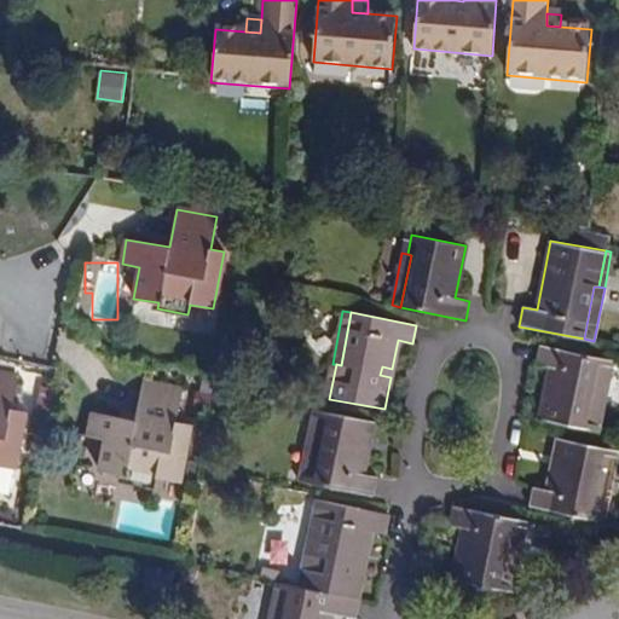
[(594,411),(605,359),(541,345),(536,364),(551,368),(547,386),(559,388),(557,398),(545,394),(541,418),(595,431),(599,412),(594,411)]
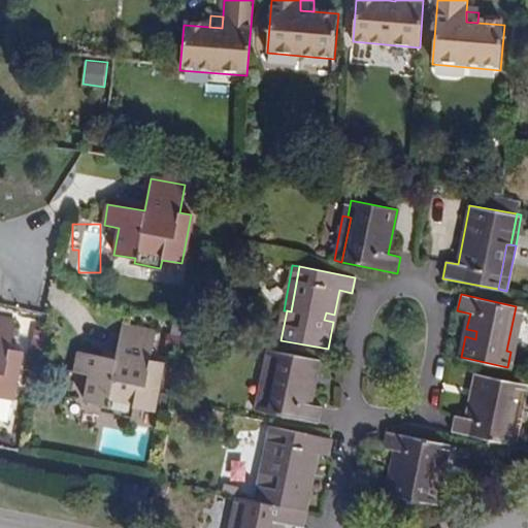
[(515,353),(525,308),(516,306),(506,351),(510,352),(515,353)]
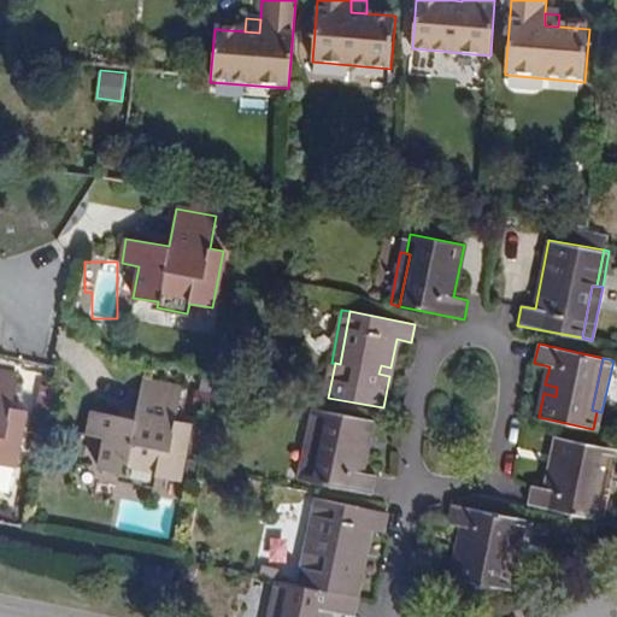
[(328,398),(335,363),(331,363),(324,397),(328,398)]
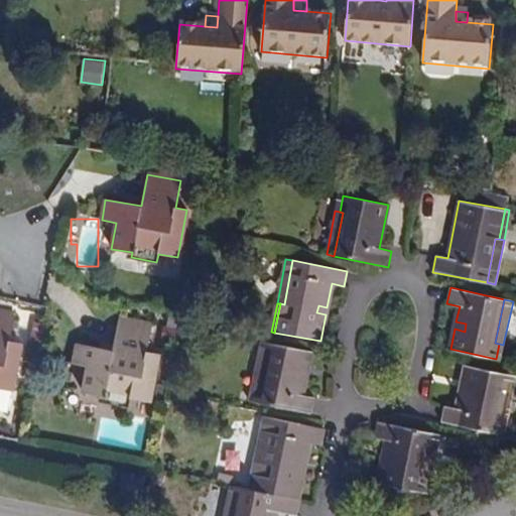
[(326,314),(327,307),(318,305),(316,312),(326,314)]
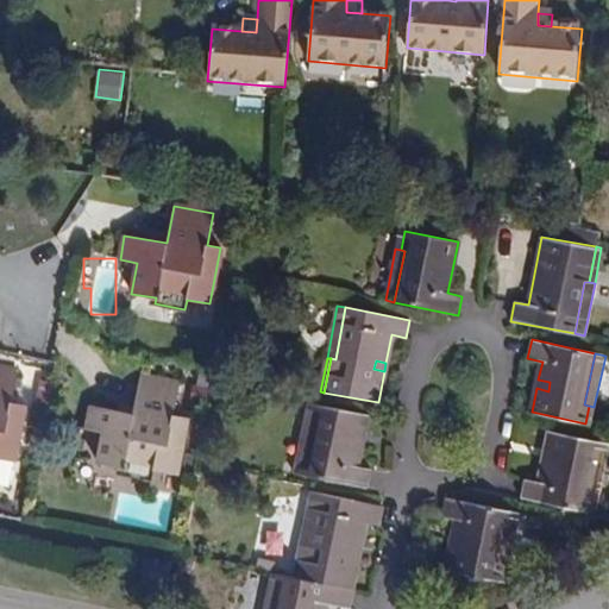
[(0,456),(12,459),(23,402),(10,400),(17,368),(0,364),(0,456)]
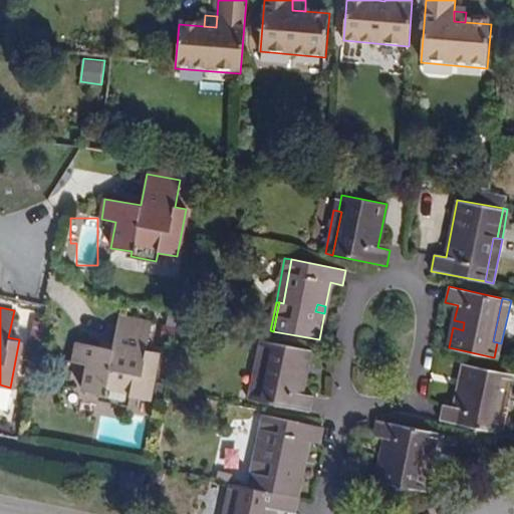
[(150,400),(159,351),(148,349),(153,323),(118,316),(112,349),(78,342),(74,362),(88,365),(83,391),(105,396),(104,399),(130,404),(132,396),(150,400)]
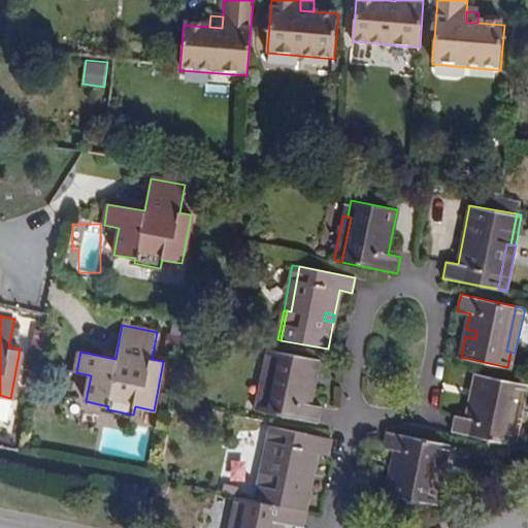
[(475,339),(476,331),(466,329),(465,336),(475,339)]
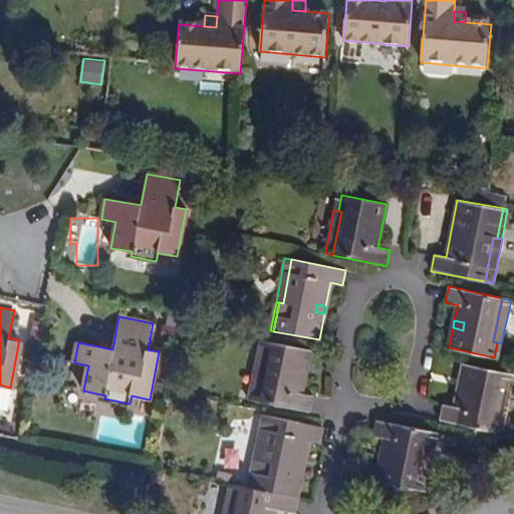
[(305,370),(309,349),(260,339),(256,354),(264,355),(258,384),(251,383),(247,400),(309,412),(312,396),(300,393),(303,377),(294,375),(295,368),(305,370)]
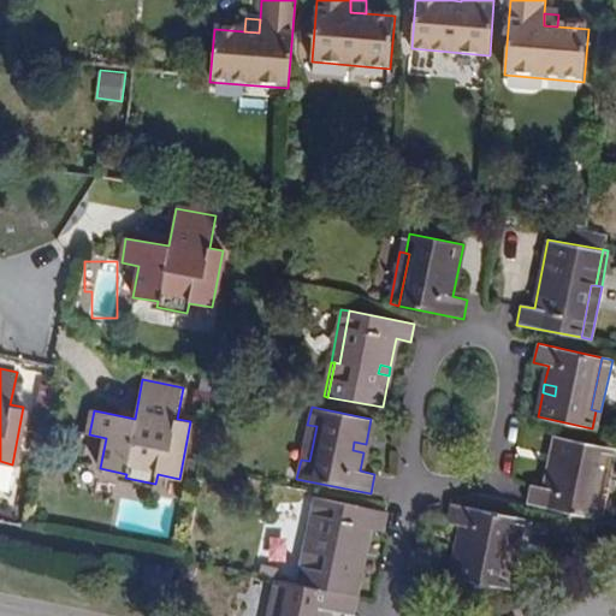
[(309,461),(317,426),(307,425),(301,460),(309,461)]
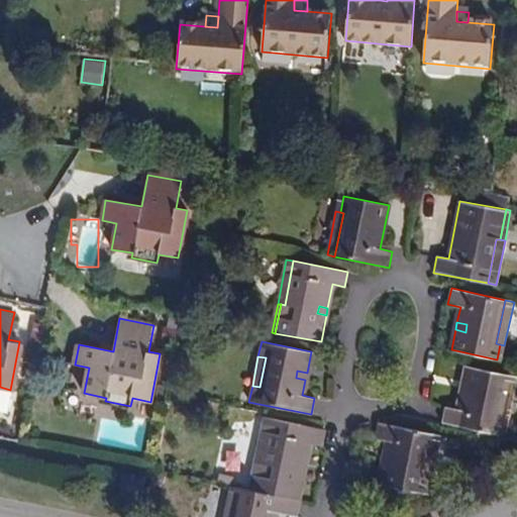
[(508,392),(512,375),(467,365),(462,382),(472,384),(470,391),(461,389),(456,409),(445,407),(441,422),(495,434),(504,391),(508,392)]
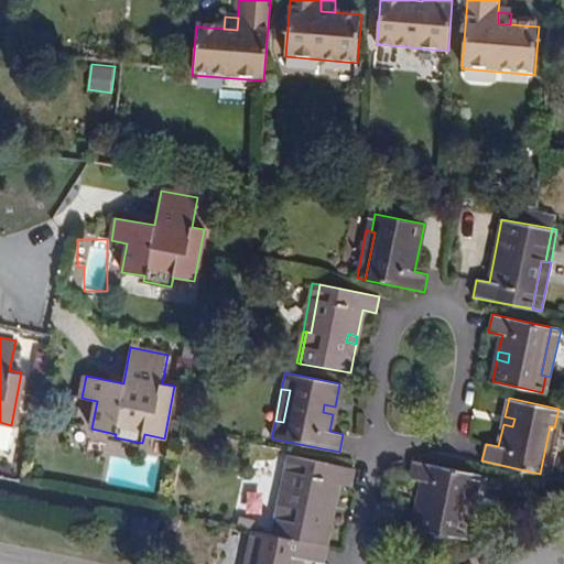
[(333,414),(335,407),(324,404),(323,412),(333,414)]
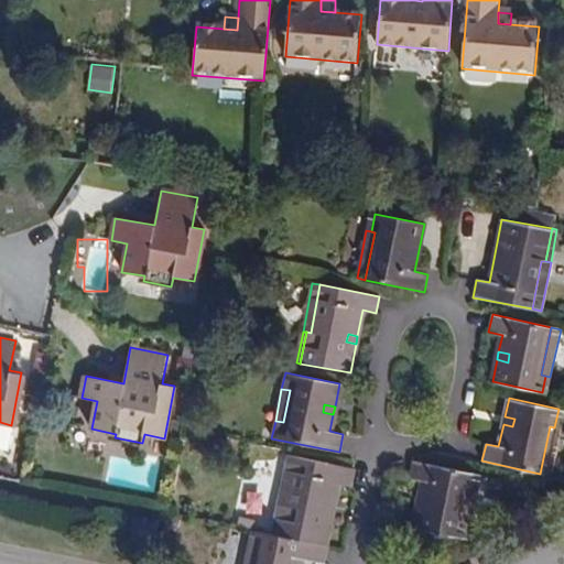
[(512,426),(514,419),(505,416),(503,424),(512,426)]
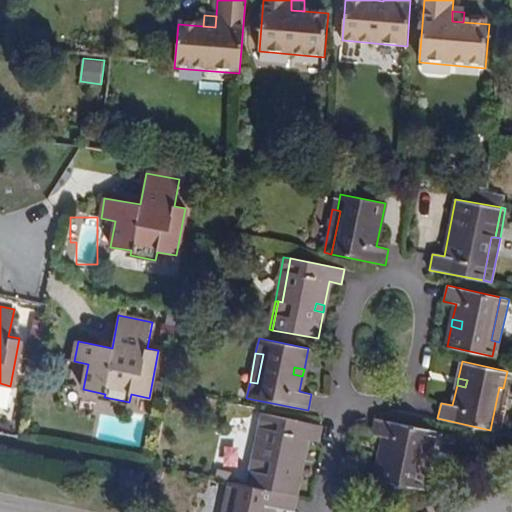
[(498,431),(507,389),(503,388),(499,387),(490,430),(498,431)]
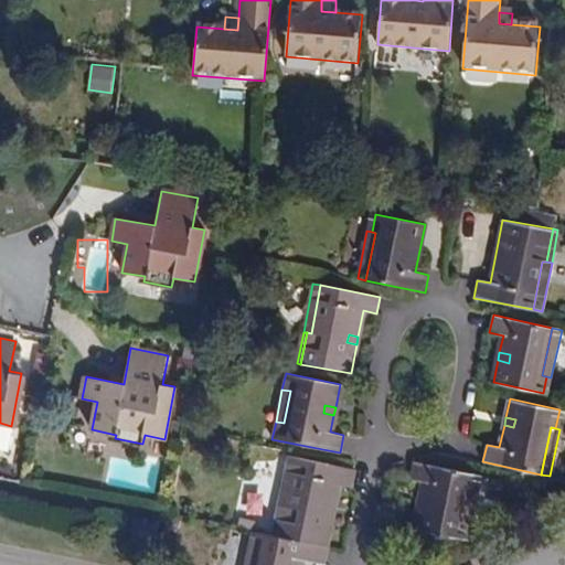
[(324,564),(333,516),(324,515),(326,509),(334,509),(339,486),(353,487),(355,470),(287,456),(281,481),(290,481),(286,503),(280,503),(274,535),(254,532),(252,547),(246,547),(243,564),(288,564),(290,557),(300,560),(324,564)]
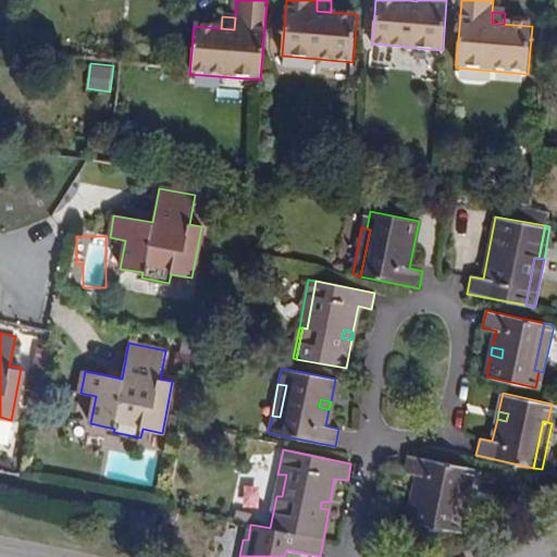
[(462,532),(474,468),(407,455),(404,472),(417,475),(413,493),(423,495),(422,502),(412,499),(408,521),(462,532)]
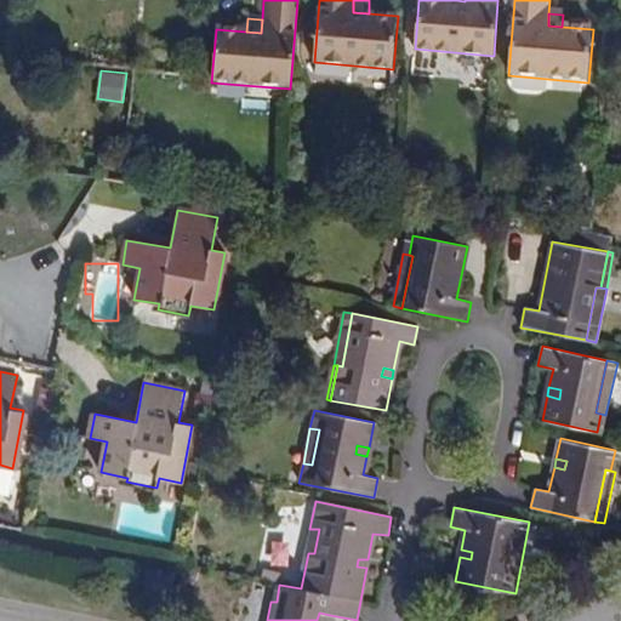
[(314,553),(319,529),(309,529),(306,553),(308,553),(314,553)]
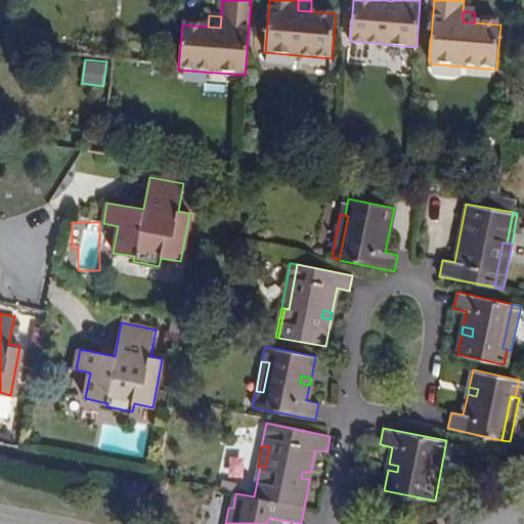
[(397,472),(398,466),(389,464),(388,470),(397,472)]
